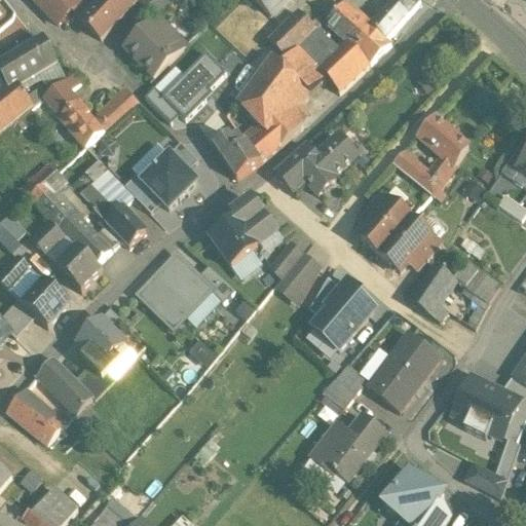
[(30,0),(58,27),(77,7),(69,0),(30,0)]
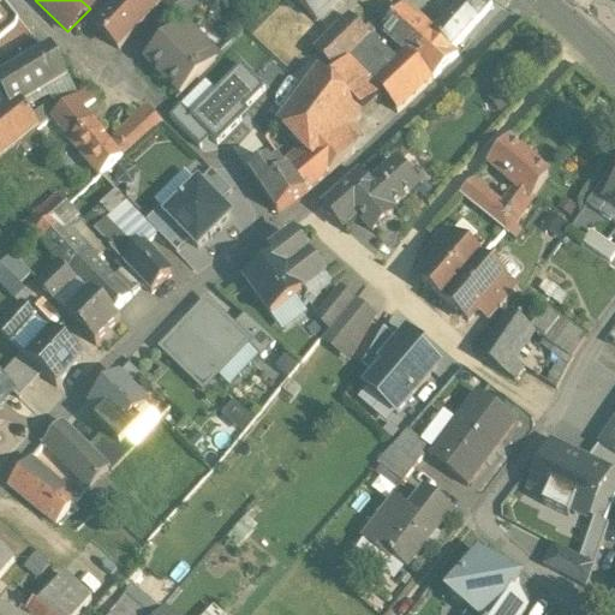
[(123,0),(96,30),(114,49),(161,5),(165,0),(123,0)]
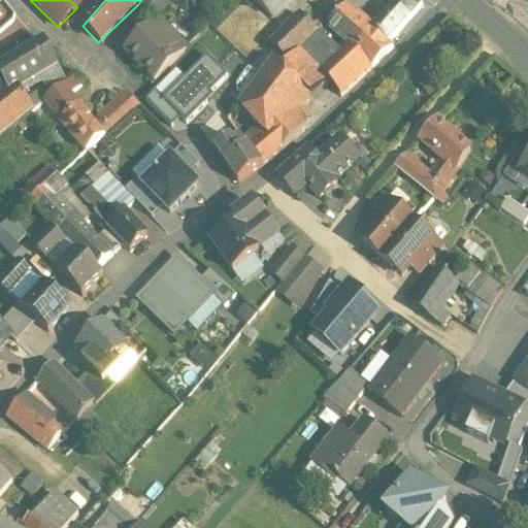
[(141,0),(138,4),(157,23),(178,0),(141,0)]
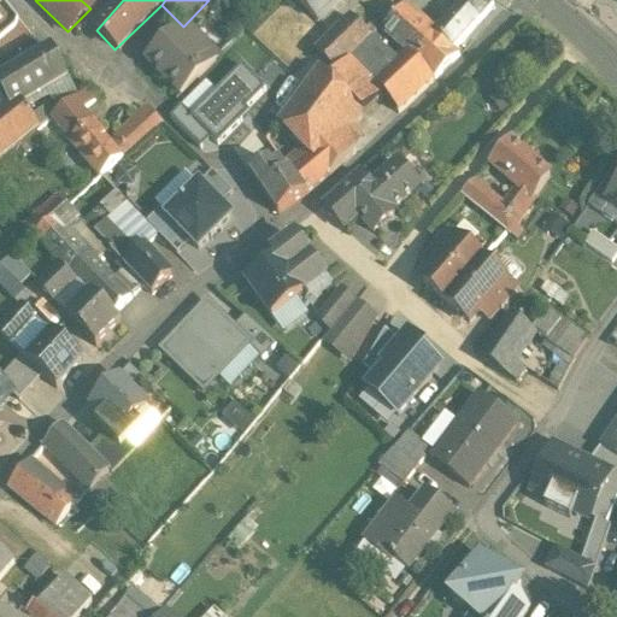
[(298,0),(317,21),(338,0),(298,0)]
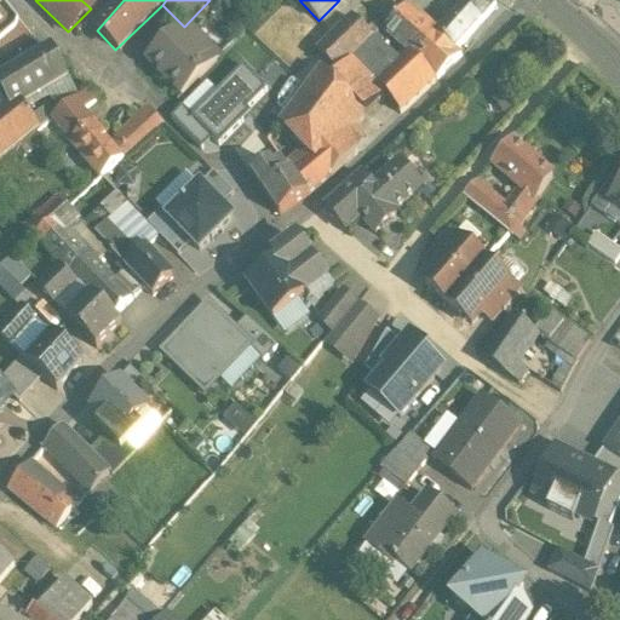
[(461,9),(468,0),(451,0),(441,11),(452,19),(461,9)]
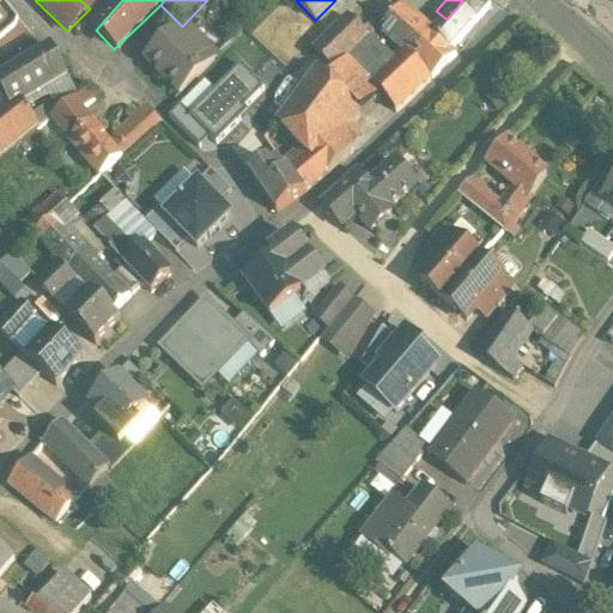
[(462,0),(456,8),(473,24),(489,6),(481,0),(462,0)]
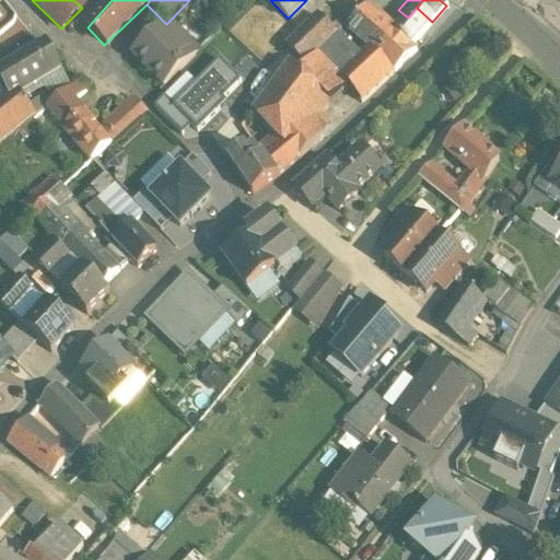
[(432,22),(417,8),(408,18),(394,33),(408,45),(411,42),(420,33),(432,22)]
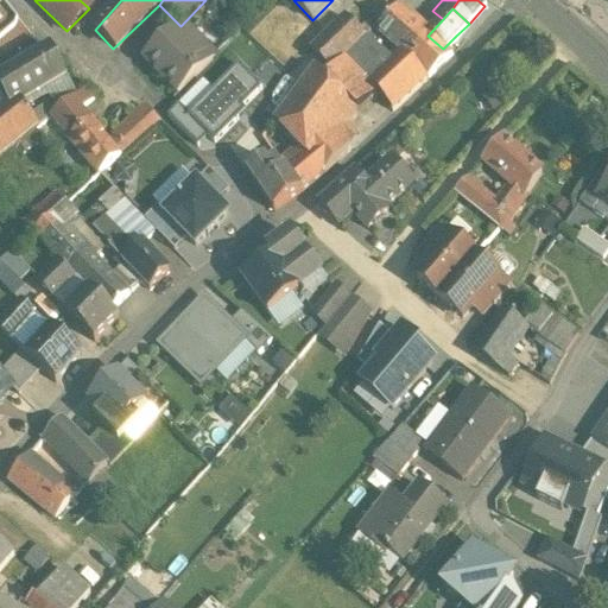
[(428,36),(397,10),(378,31),(400,51),(409,58),(428,36)]
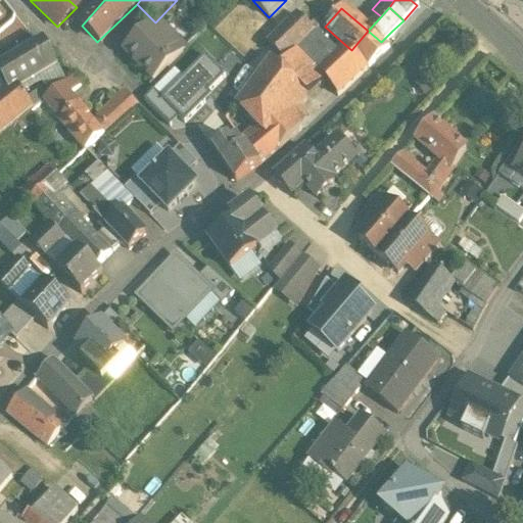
[(296,16),(267,45),(275,55),(283,62),(313,33),(307,27),(296,16)]
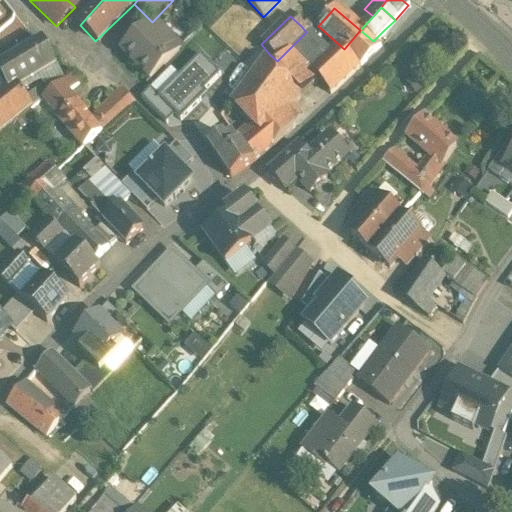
[(311,28),(305,22),(301,26),(306,32),(311,28)]
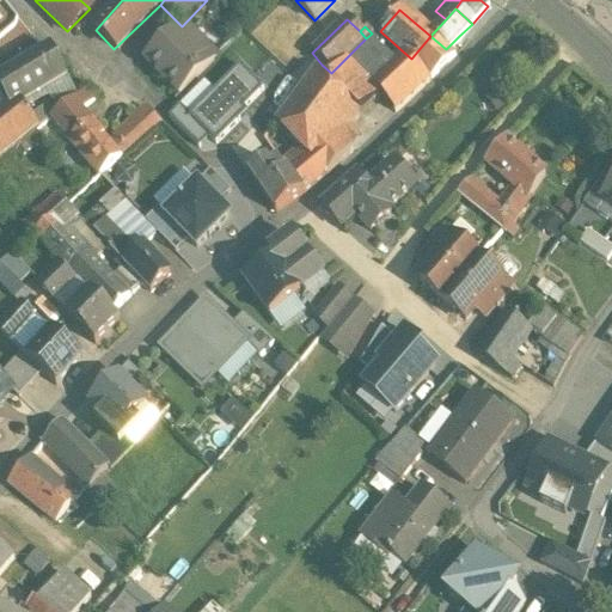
[(215,59),(188,31),(182,37),(176,31),(146,61),(178,95),(215,59)]
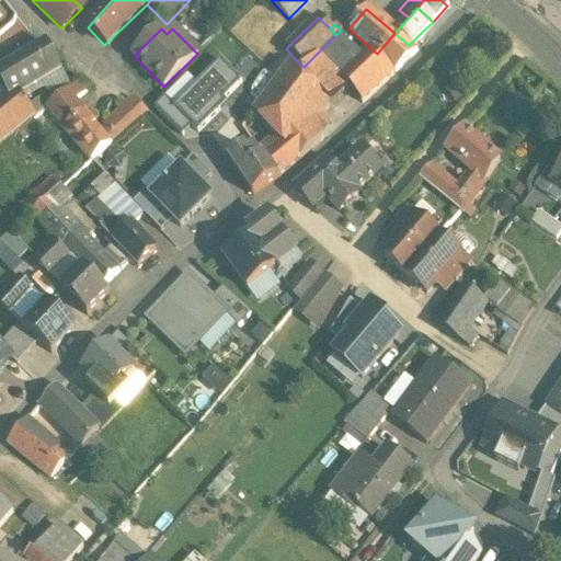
[(409,45),(395,33),(377,54),(395,72),(416,53),(409,45)]
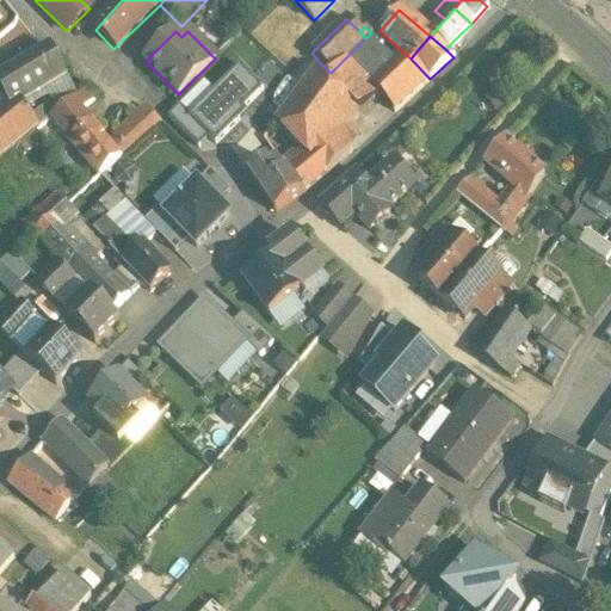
[(393,113),(430,79),(402,51),(390,61),(365,38),(331,73),(321,65),(316,69),(356,112),(374,97),(393,113)]
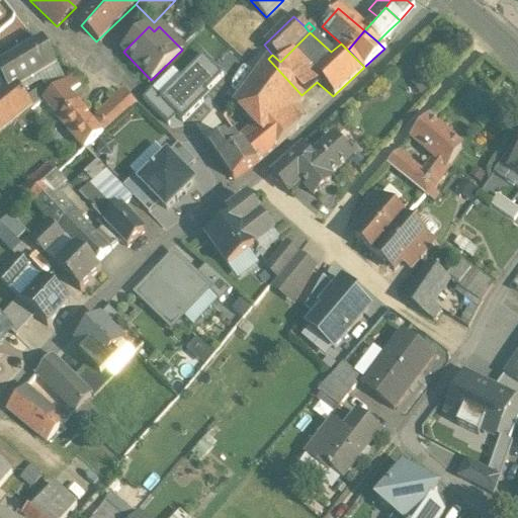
[(42,41),(0,66),(0,72),(9,90),(11,93),(16,89),(55,65),(42,41)]
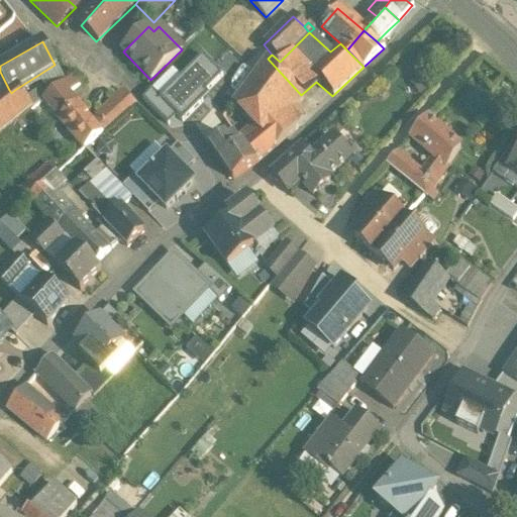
[(203,56),(160,99),(177,115),(183,121),(202,102),(200,99),(223,76),(203,56)]
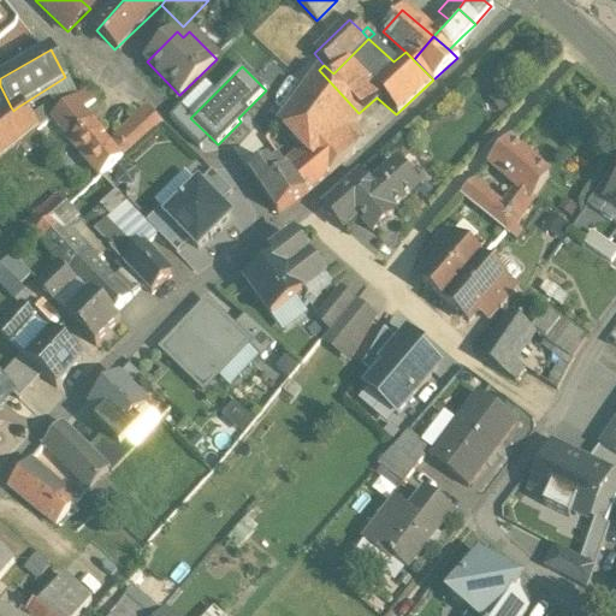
[(360,117),(319,70),(278,124),(286,134),(312,161),(337,137),(360,117)]
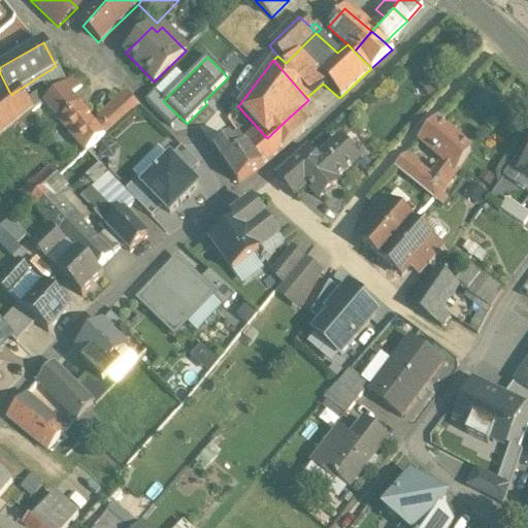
[(63,77),(54,84),(58,90),(62,87),(67,83),(63,77)]
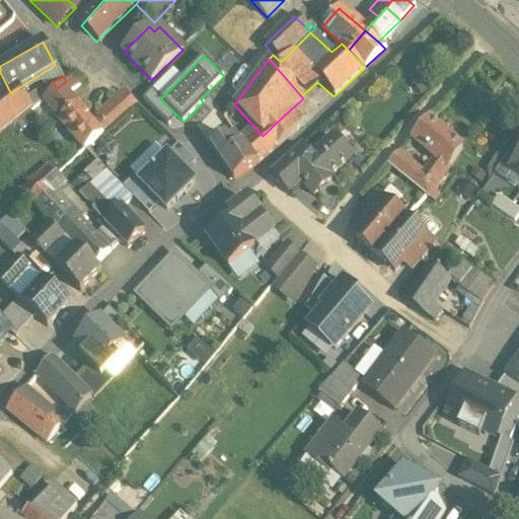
[(66,81),(61,85),(68,93),(78,85),(72,76),(66,81)]
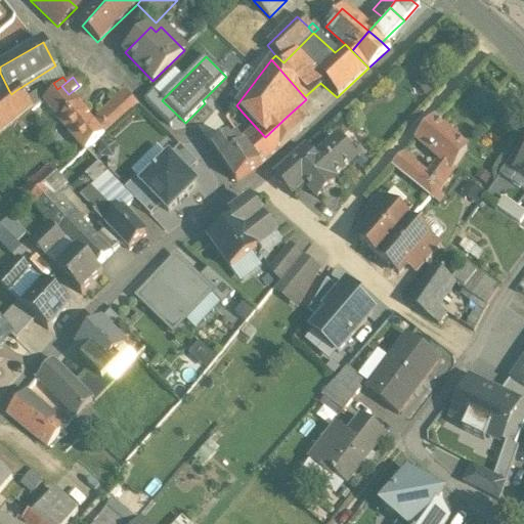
[(53,83),(37,95),(42,102),(57,89),(53,83)]
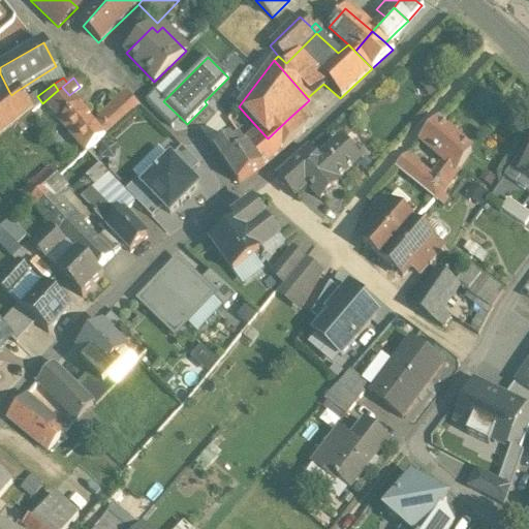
[(58,90),(42,103),(60,123),(78,105),(69,95),(62,87),(58,90)]
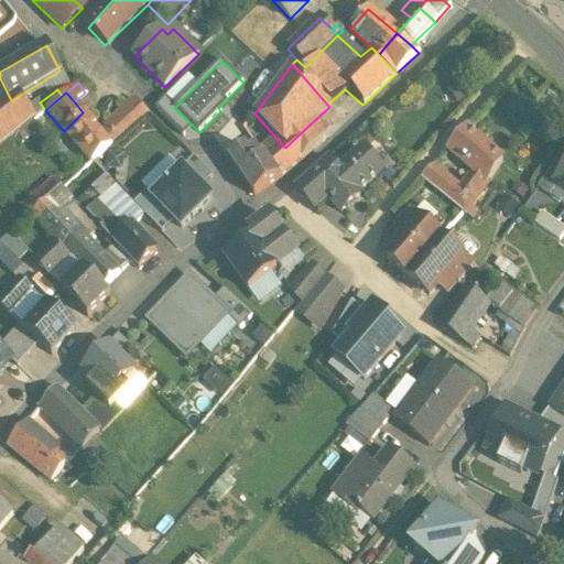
[(28,111),(18,97),(12,101),(25,126),(32,120),(33,119),(28,111)]
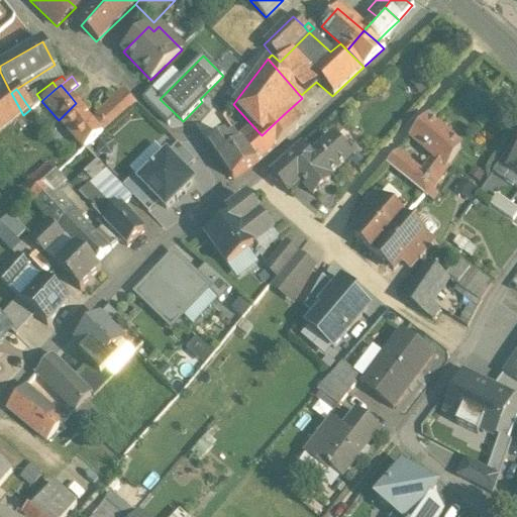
[(11,93),(9,90),(0,96),(0,98),(16,121),(23,115),(11,93)]
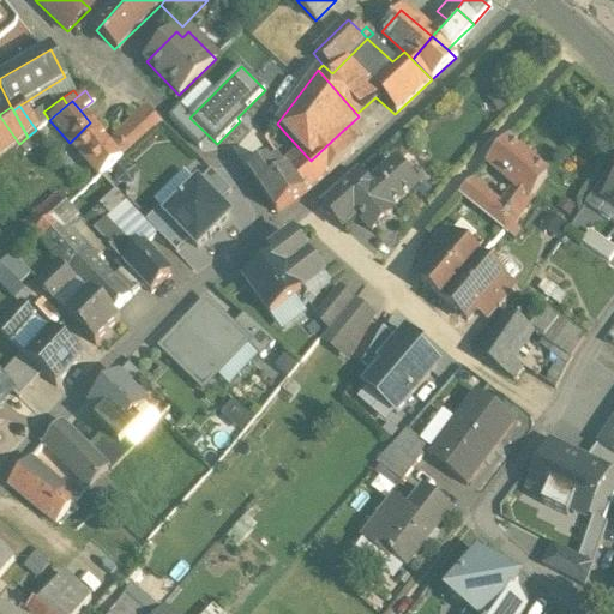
[(199,148),(210,137),(190,118),(180,107),(169,118),(199,148)]
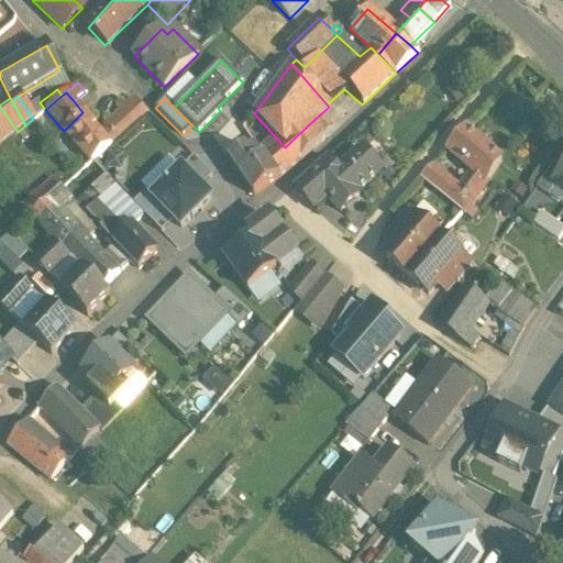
[(133,101),(108,127),(117,140),(135,123),(146,114),(133,101)]
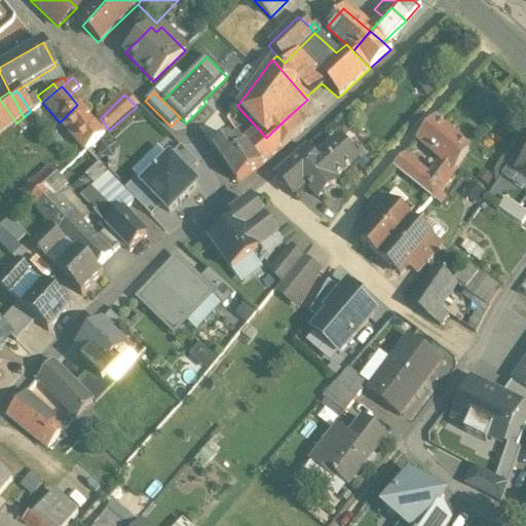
[(37,96),(26,104),(31,111),(42,103),(37,96)]
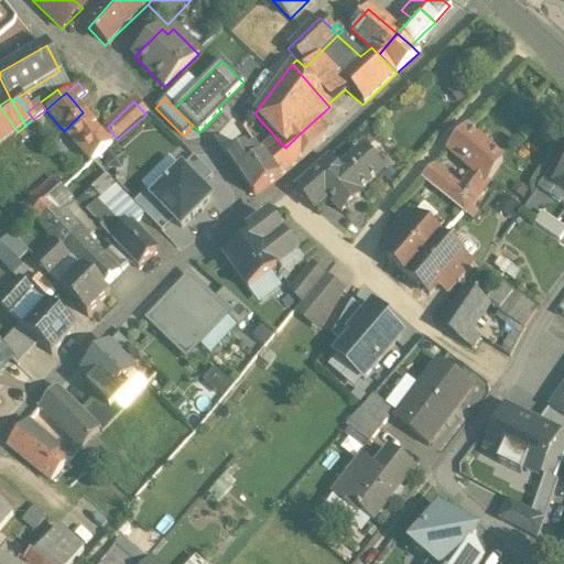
[(0,107),(0,144),(18,132),(0,107)]
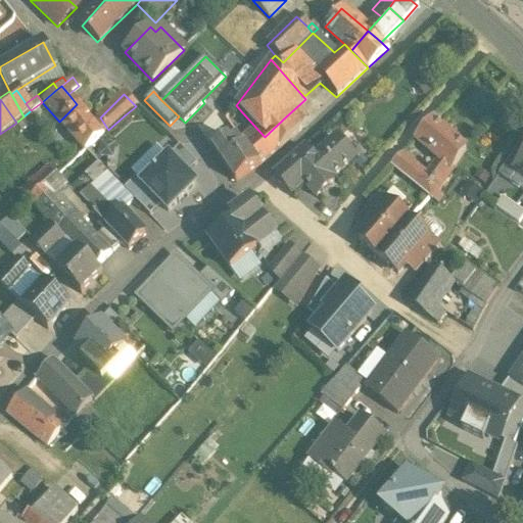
[(59,122),(42,102),(31,110),(30,111),(48,132),(59,122)]
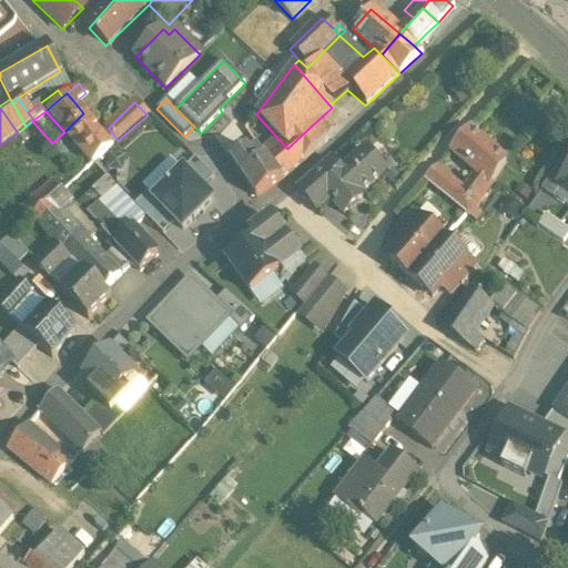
[(102,134),(83,113),(64,132),(92,163),(117,142),(118,141),(109,128),(102,134)]
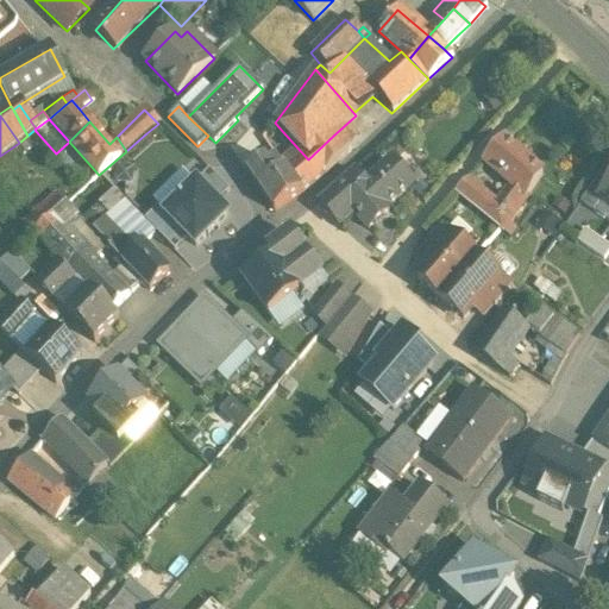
[(333,136),(308,159),(321,176),(347,152),(333,136)]
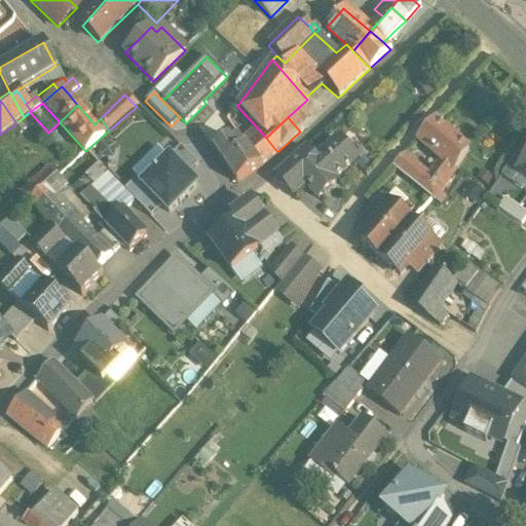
[(441,160),(428,177),(404,155),(393,167),(435,201),(448,182),(447,181),(468,150),(435,120),(417,140),(441,160)]
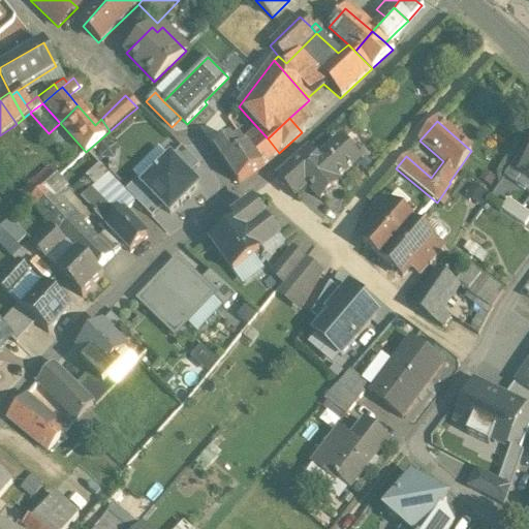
[(268,138),(250,152),(261,167),(279,153),(268,138)]
